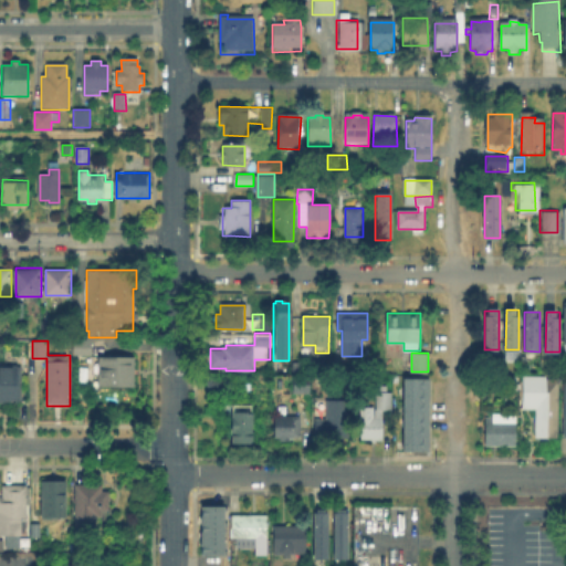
[(95,385),(93,385),(93,378),(95,378),(95,357),(136,357),(136,385),(95,385)]
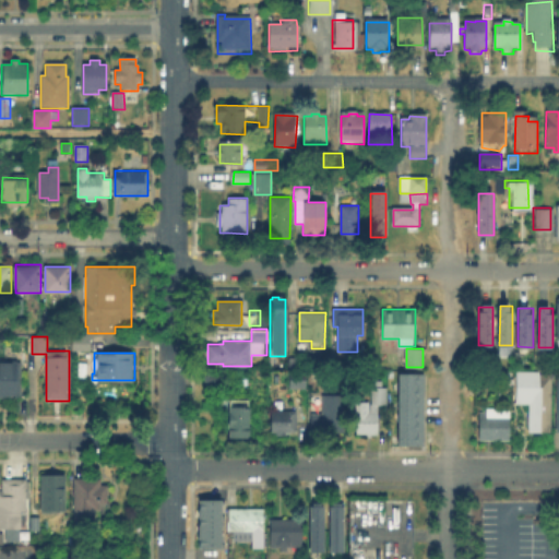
[(4,397),(0,397),(0,365),(4,365),(4,363),(21,363),(21,397),(4,397)]
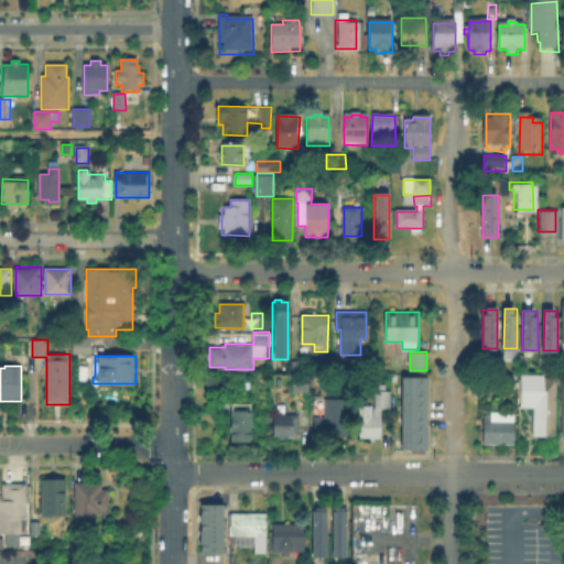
[(301,376),(301,379),(310,379),(310,391),(293,391),(293,376),(301,376)]
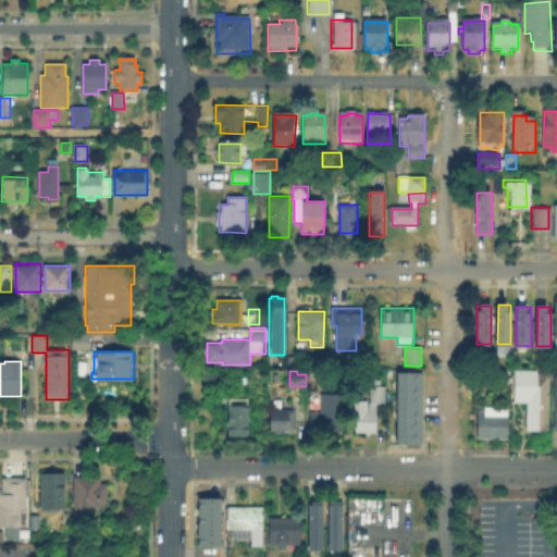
[(546,371),(546,374),(551,374),(551,430),(527,430),(527,403),(515,403),(515,371),(546,371)]
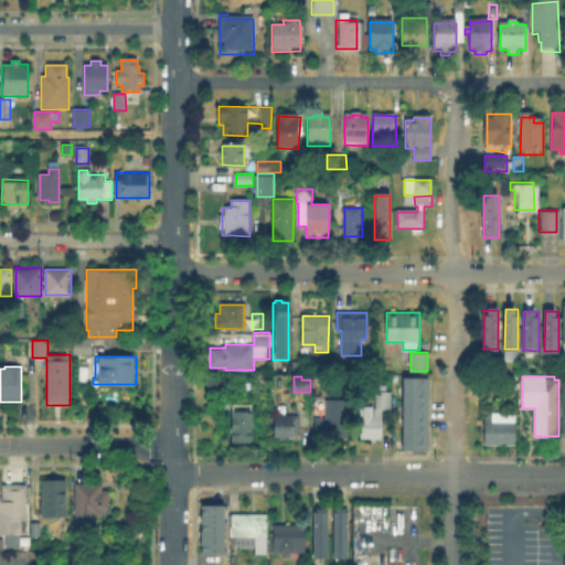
[(205,392),(205,380),(220,380),(220,392),(205,392)]
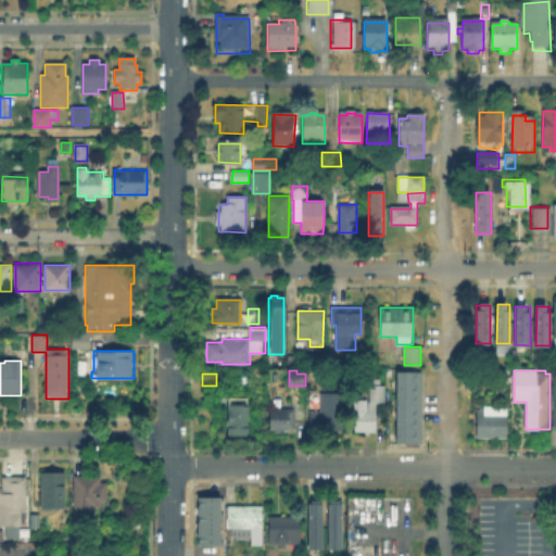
[(422,443),(396,443),(396,374),(424,374),(422,443)]
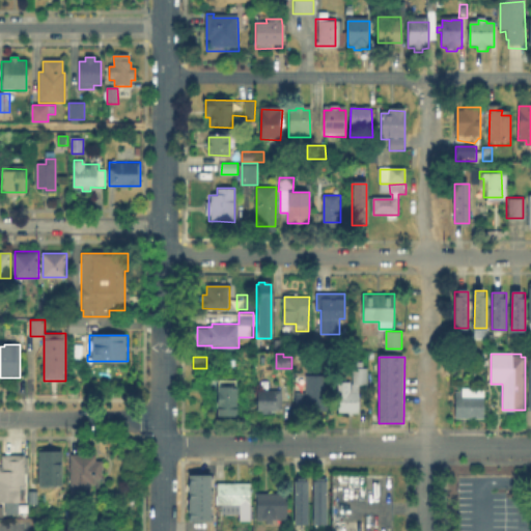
[(363,359),(363,368),(367,368),(367,384),(360,384),(359,413),(339,413),(339,383),(354,383),(354,359),(363,359)]
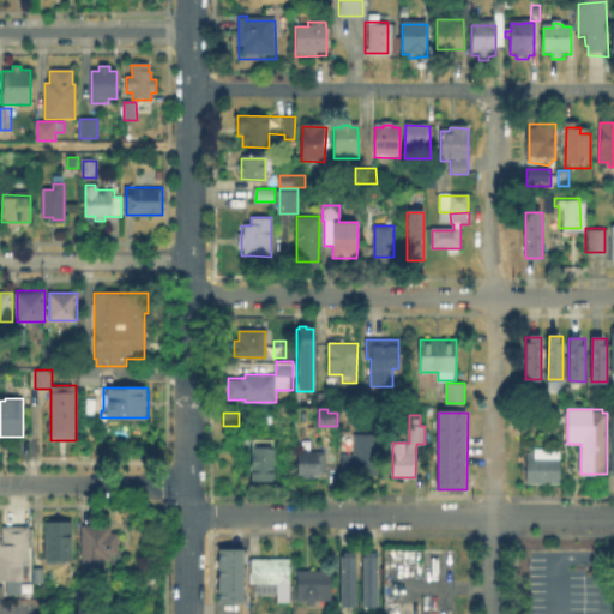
[(272,479),(254,479),(254,432),(272,432),(272,479)]
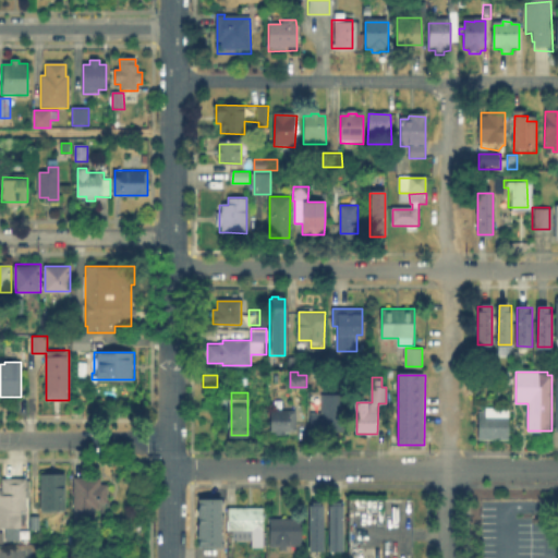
[(342,395),(342,429),(332,429),(332,427),(318,427),(318,429),(312,429),(312,393),(342,395)]
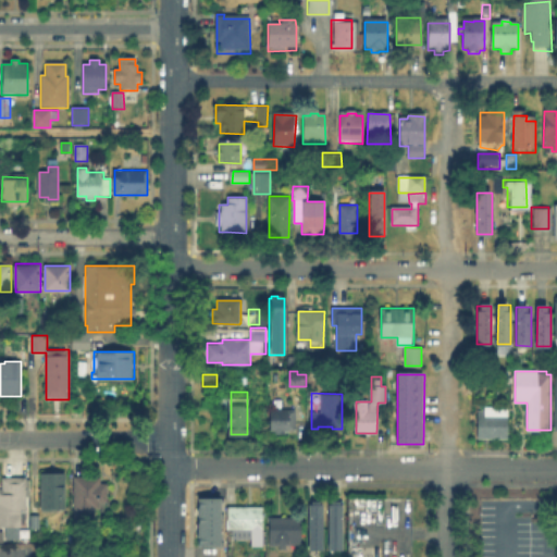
[(483,438),(479,438),(479,411),(483,411),(484,408),(508,408),(508,438),(483,438)]
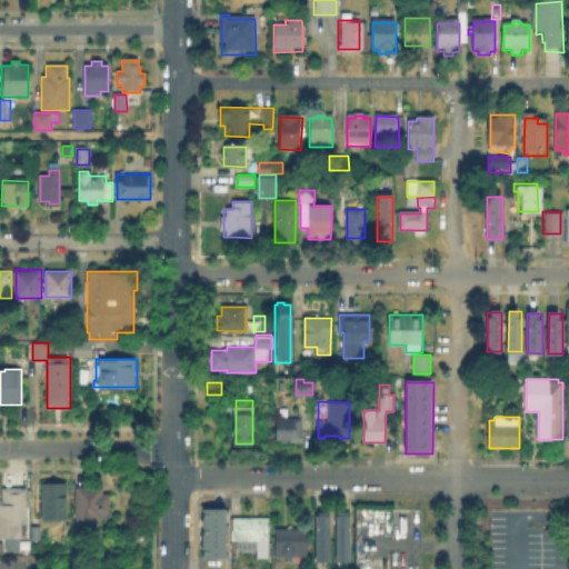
[(305,442),(277,442),(277,418),(305,419),(305,442)]
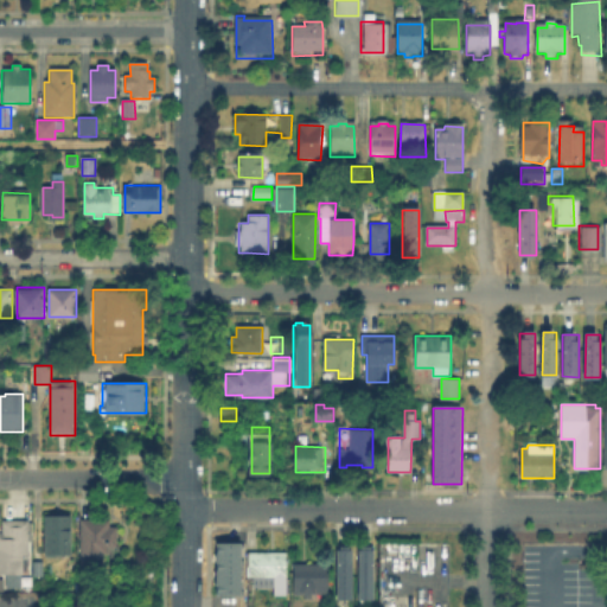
[(72,556),(44,556),(44,515),(72,515),(72,556)]
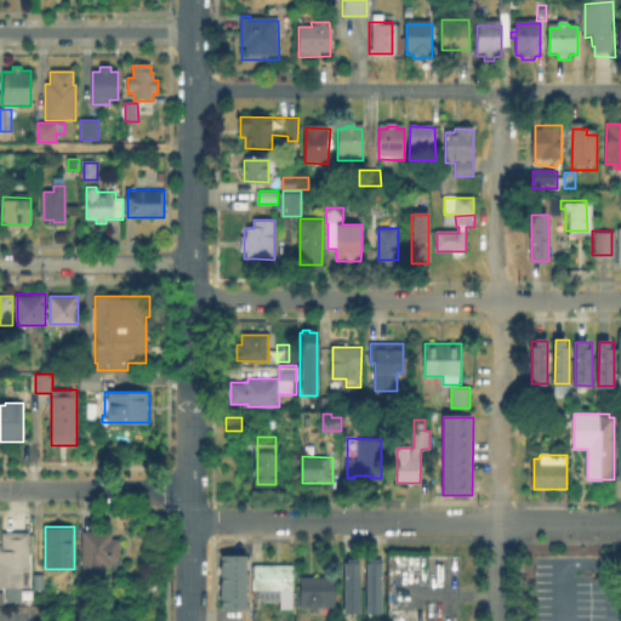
[(23,586),(0,586),(0,545),(5,545),(5,533),(28,533),(28,569),(23,569),(23,586)]
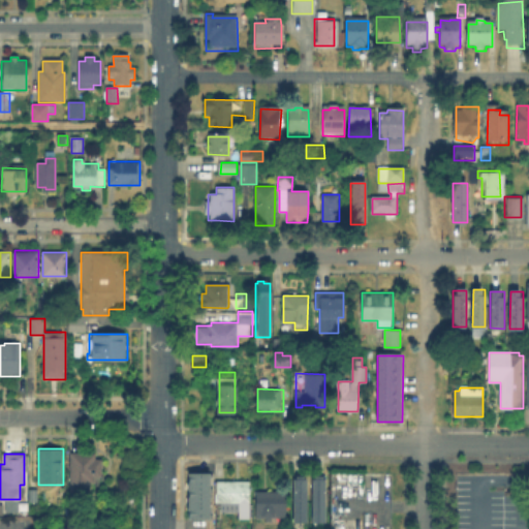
[(90,493),(72,493),(72,459),(101,459),(101,477),(90,477),(90,493)]
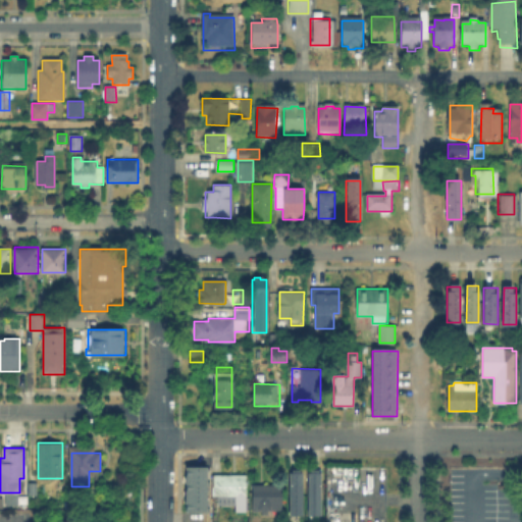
[(207,511),(188,511),(188,467),(207,468),(207,511)]
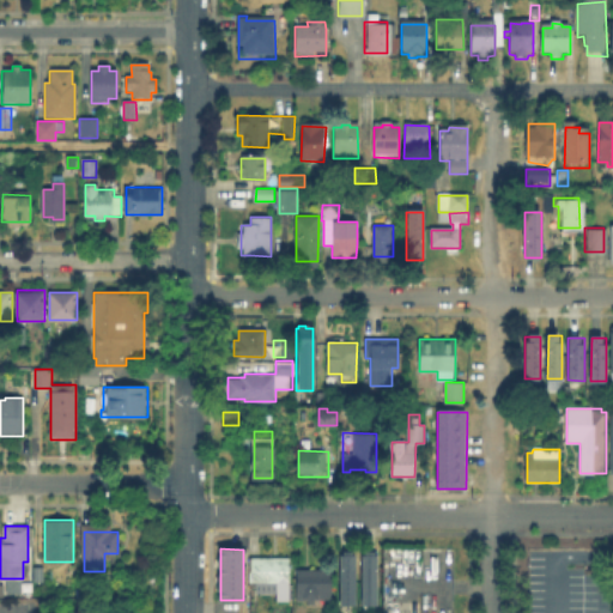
[(353,553),(353,556),(356,556),(354,607),(352,607),(352,612),(343,612),(343,607),(339,607),(339,556),(341,556),(341,553),(347,553),(347,551),(353,551),(353,553)]
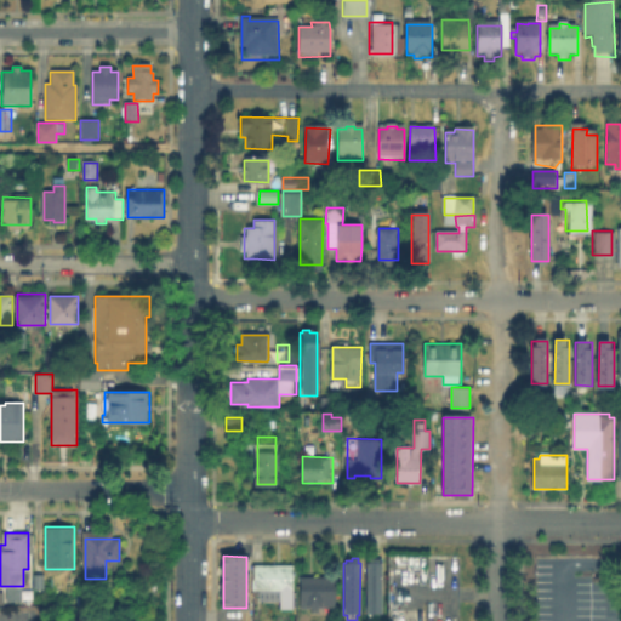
[(380,558),(380,564),(382,564),(381,615),(380,615),(380,620),(368,620),(368,615),(365,615),(365,564),(369,564),(369,560),(374,560),(374,558),(380,558)]
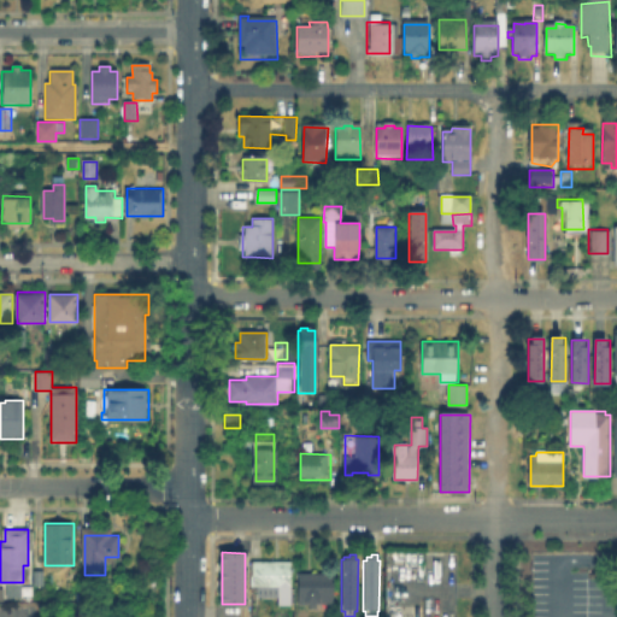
[(293,586),(292,597),(258,597),(258,585),(252,585),(253,562),(293,562),(293,586)]
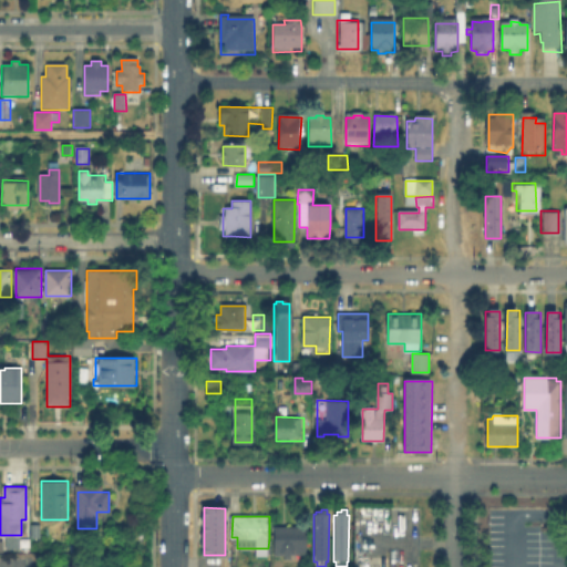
[(308,556),(276,556),(276,527),(308,527),(308,556)]
